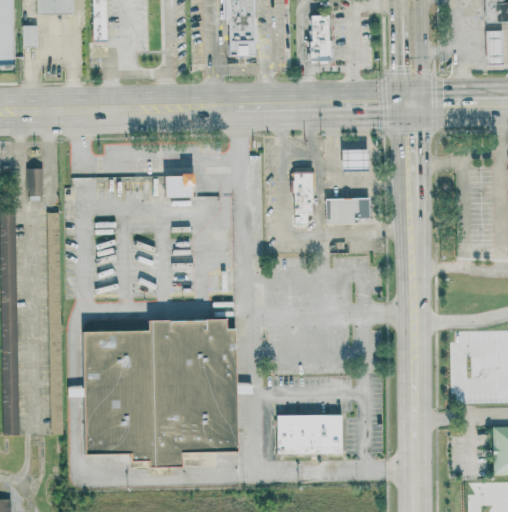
[(0,0),(0,64),(14,64),(12,0),(0,0)]
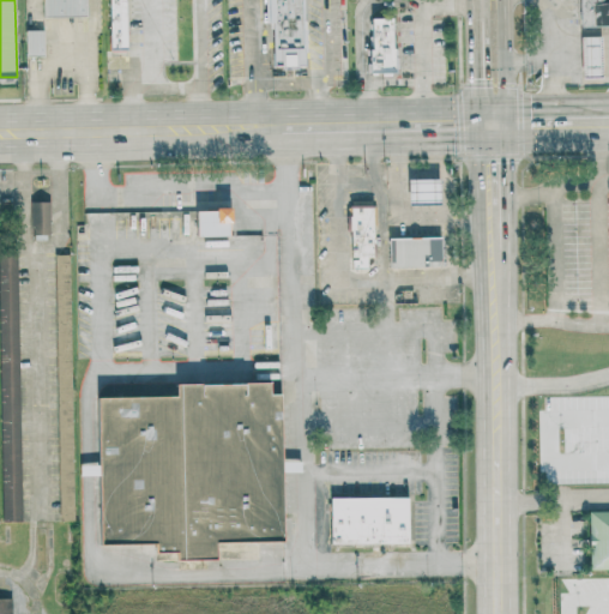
[(43,0),(44,17),(88,17),(86,0),(43,0)]
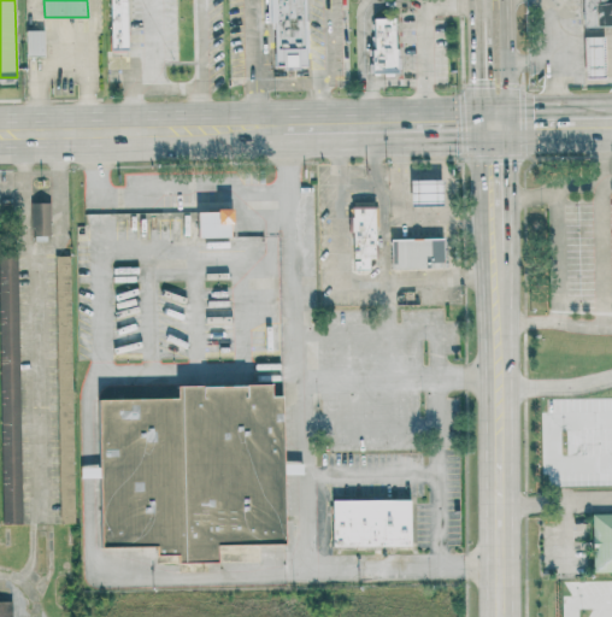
[(129,0),(110,0),(112,50),(130,50),(129,0)]
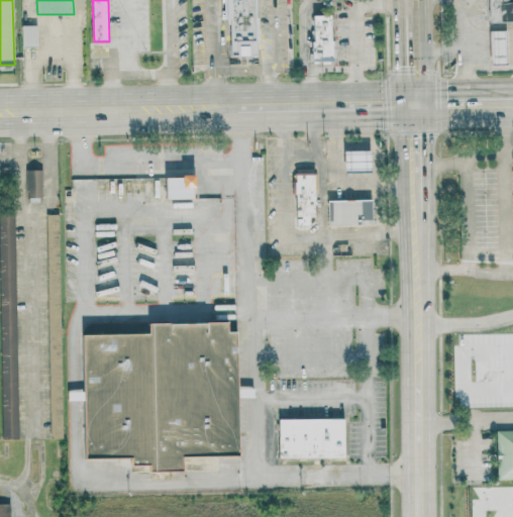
[(230,57),(257,57),(255,0),(225,0),(226,19),(230,19),(230,57)]
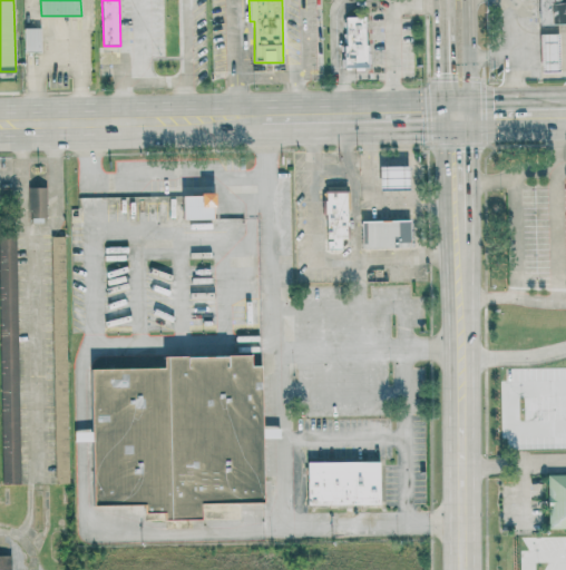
[(540,0),(542,26),(565,23),(565,2),(560,2),(560,0),(540,0)]
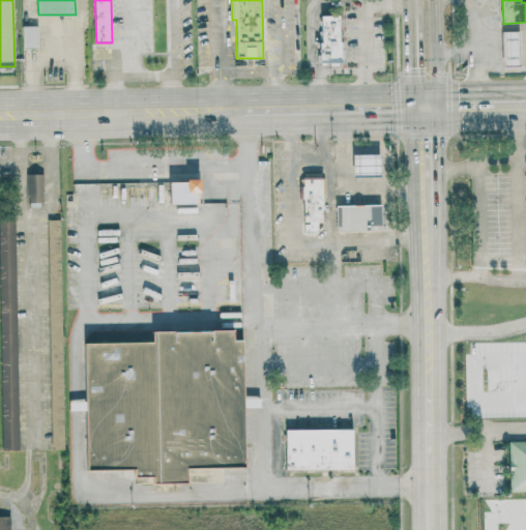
[(341,16),(320,17),(321,63),(343,63),(341,16)]
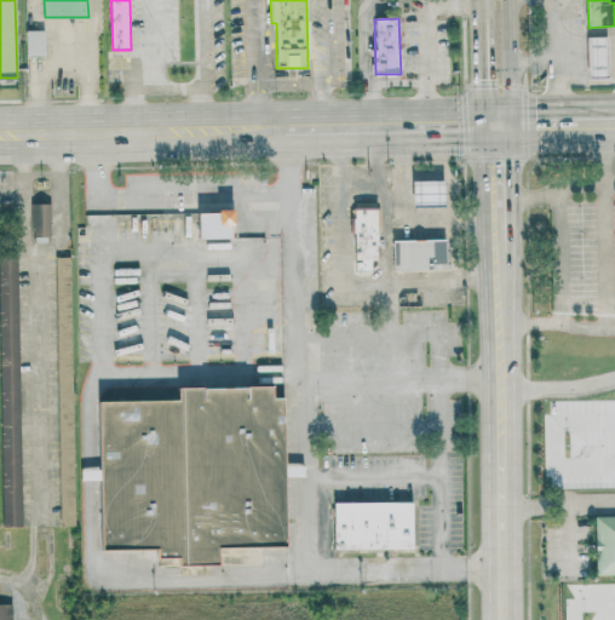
[(46,57),(45,32),(28,32),(28,57),(46,57)]
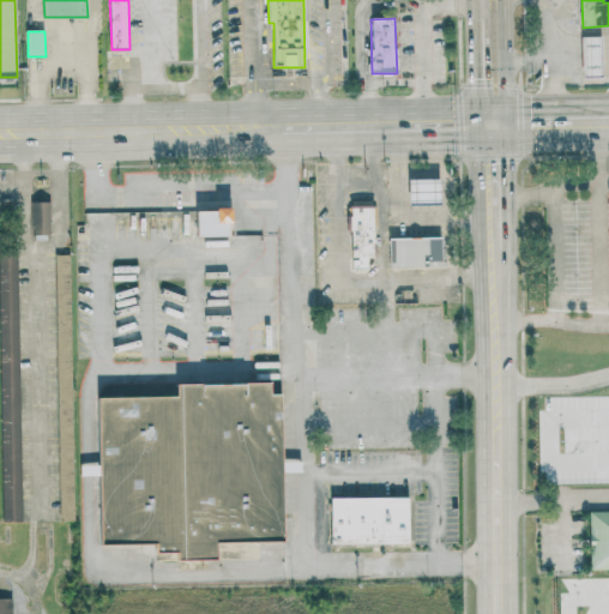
[(602,78),(602,37),(584,36),(583,78),(602,78)]
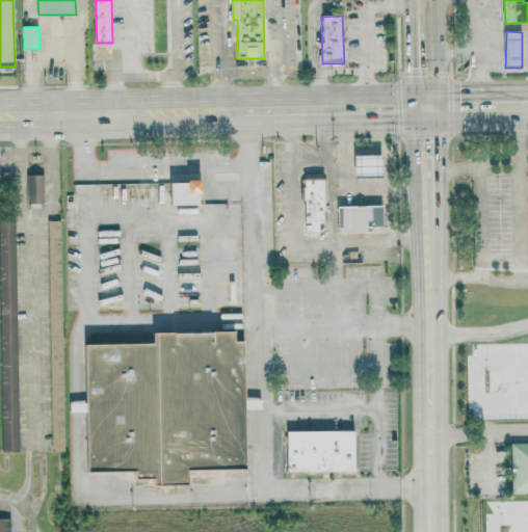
[(354,177),(381,177),(381,156),(354,156),(354,177)]
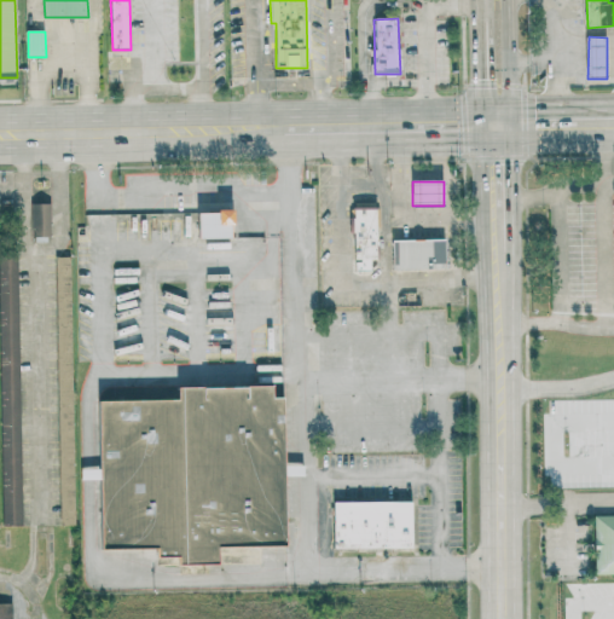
[(52,203),(33,204),(34,237),(52,237),(52,203)]
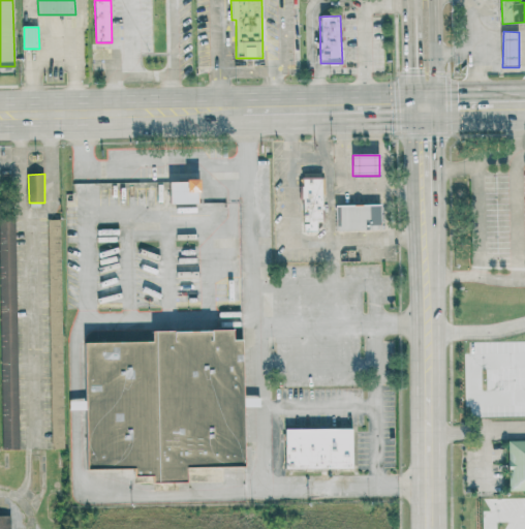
[(323,179),(303,179),(304,231),(325,231),(323,179)]
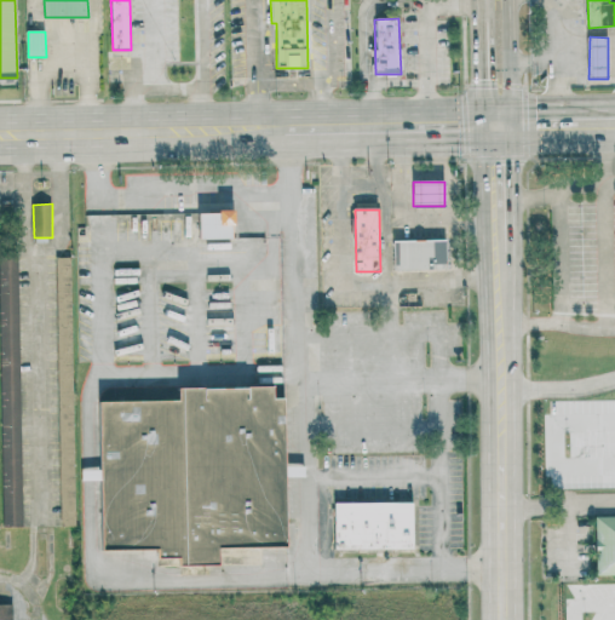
[(197,212),(197,240),(234,239),(233,212),(197,212)]
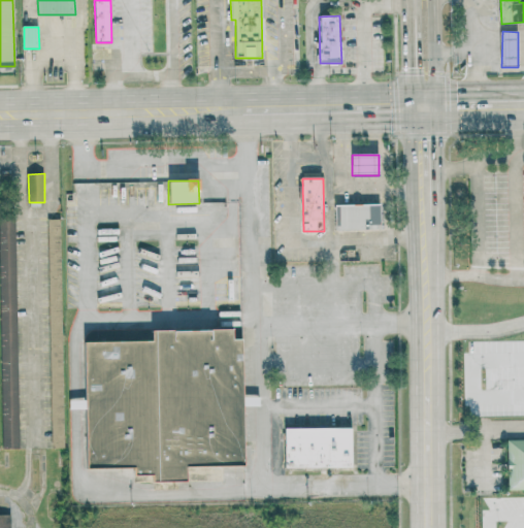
[(336,231),(382,230),(381,204),(335,205),(336,231)]
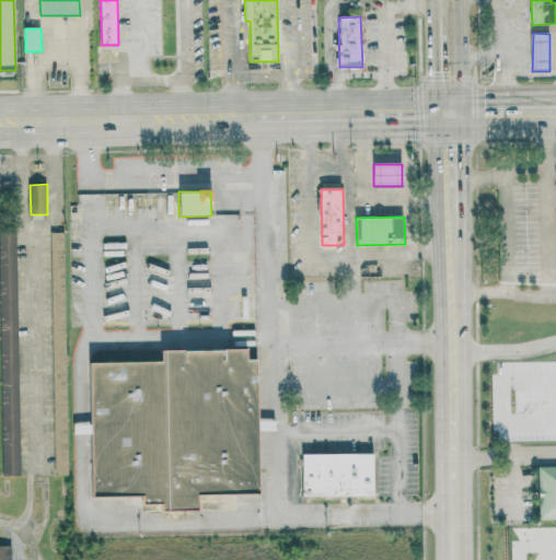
[(56,474),(70,474),(66,232),(51,232),(56,474)]
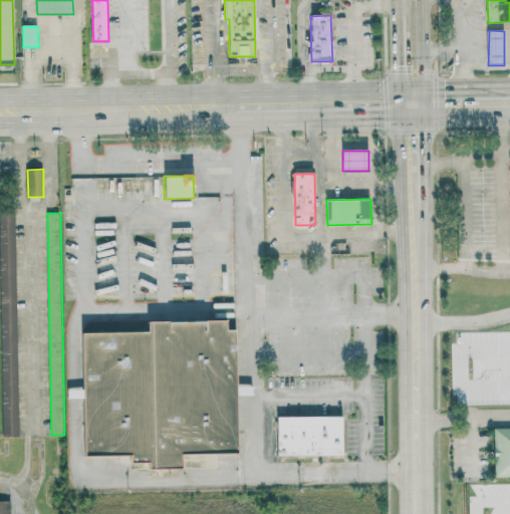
[(16,215),(0,214),(0,225),(4,437),(20,437),(16,215)]
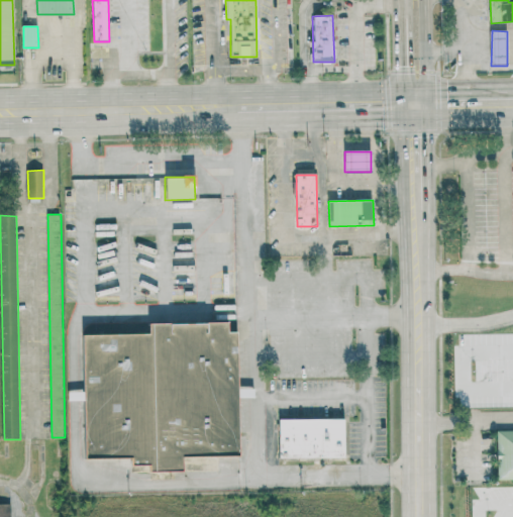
[(81,335),(84,457),(130,456),(130,464),(148,464),(148,471),(181,470),(180,456),(237,455),(235,333),(226,334),(226,323),(147,324),(147,334),(81,335)]
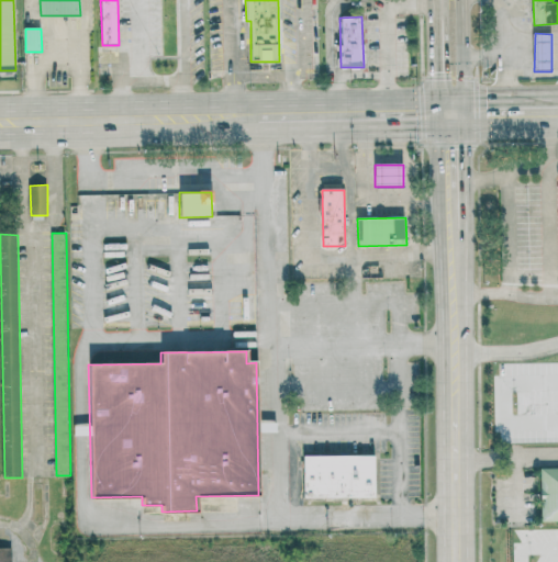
[(75,435),(86,434),(85,426),(74,427),(75,435)]
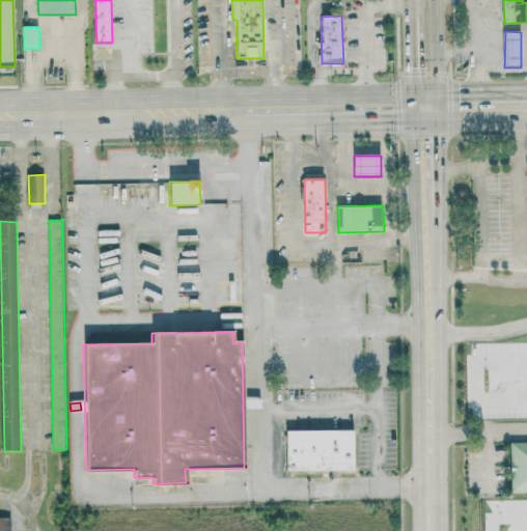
[(355,469),(354,428),(286,430),(287,471),(355,469)]
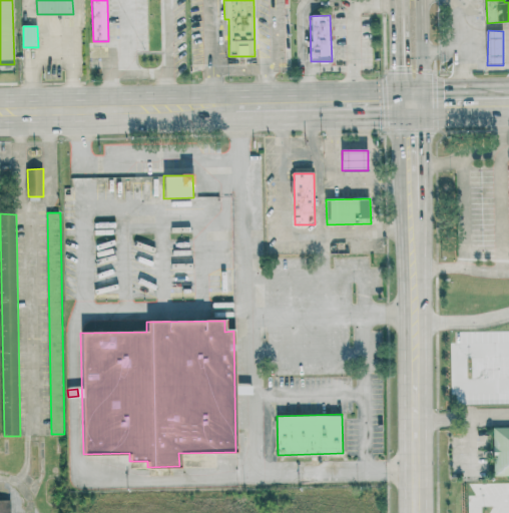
[(508,426),(494,427),(495,476),(508,475),(508,426)]
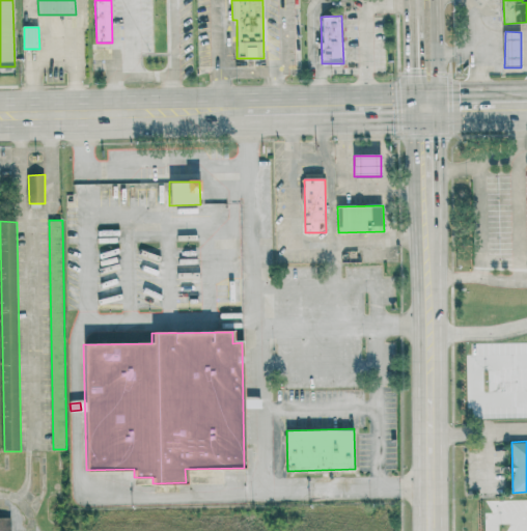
[(0,530),(11,530),(11,516),(0,516),(0,530)]
